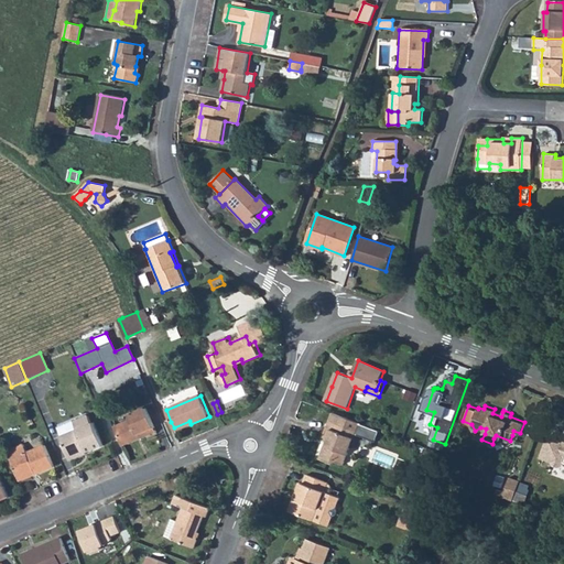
[(145,436),(143,431),(155,426),(148,408),(130,414),(132,419),(115,426),(122,445),(145,436)]
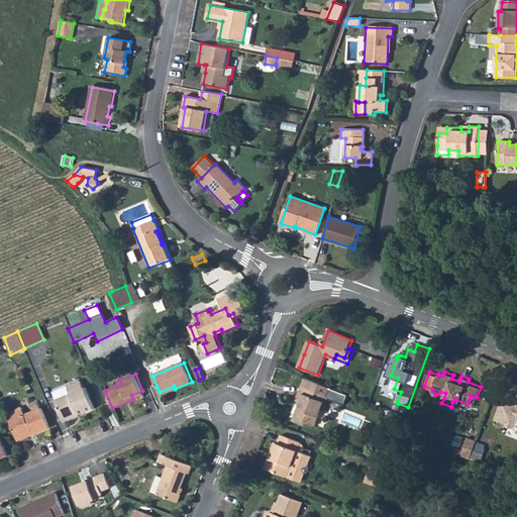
[(303,386),(328,396),(330,388),(306,379),(303,386)]
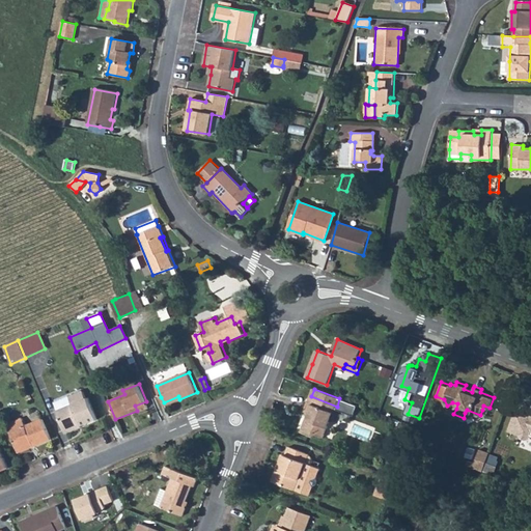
[(57,412),(65,430),(82,424),(83,426),(99,420),(90,398),(88,399),(84,391),(56,403),(59,411),(57,412)]
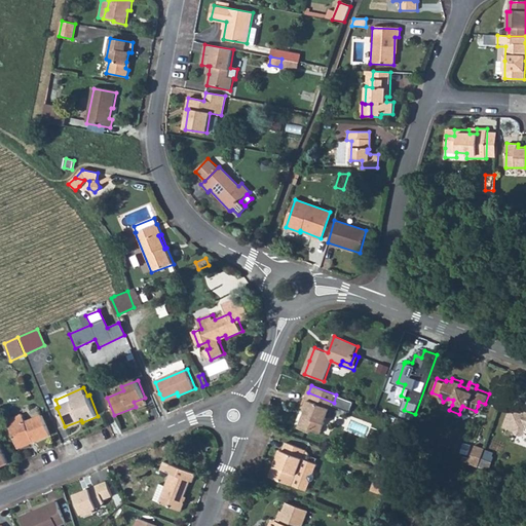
[(177,392),(162,399),(163,402),(178,396),(177,392)]
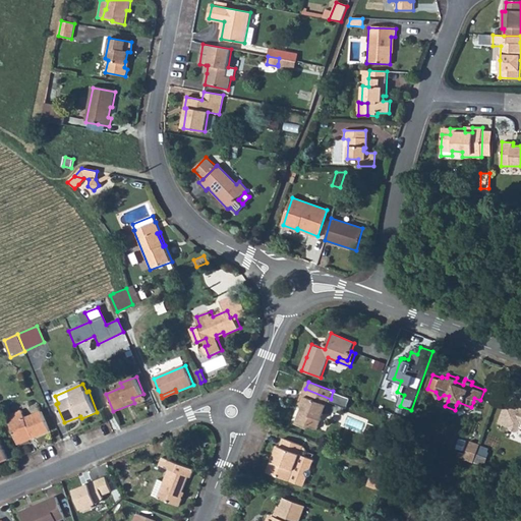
[(301,411),(297,421),(317,430),(325,413),(327,414),(332,402),(348,409),(352,399),(333,391),(331,399),(305,389),(299,404),(303,406),(305,406),(303,412),(301,411)]
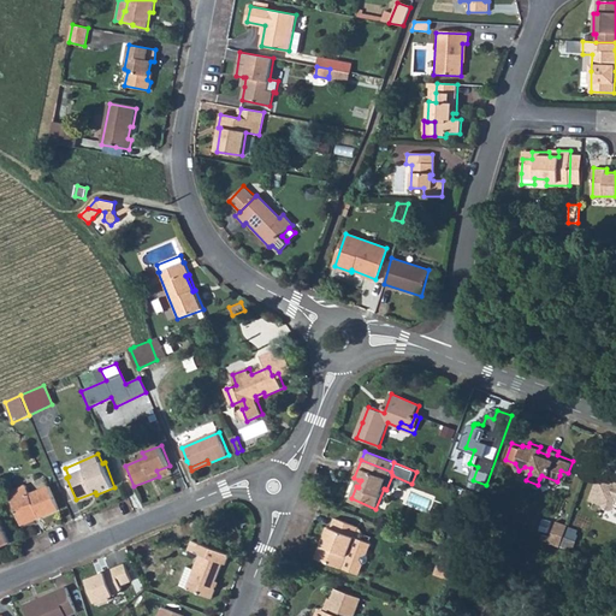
[(170,466),(157,471),(159,477),(172,471),(170,466)]
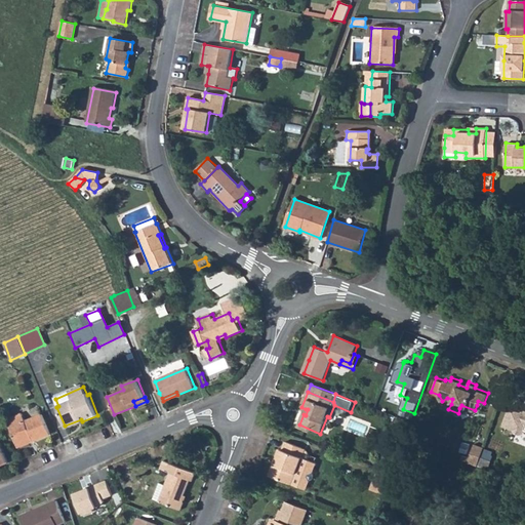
[(461,405),(459,408),(474,413),(475,410),(461,405)]
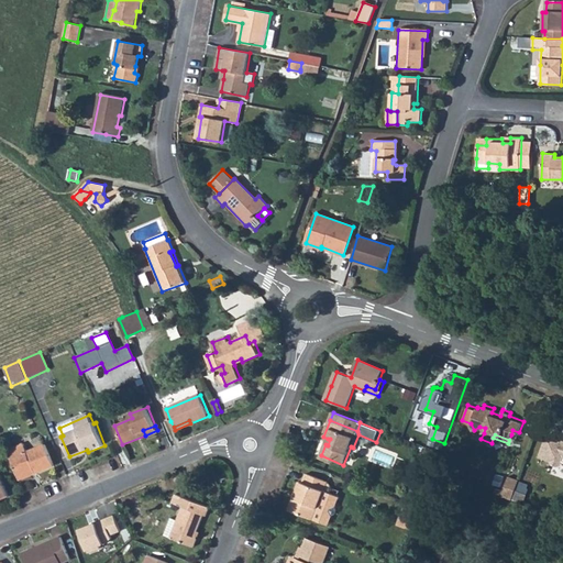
[(562,439),(549,434),(541,455),(552,459),(554,463),(559,464),(562,463),(562,460),(562,439)]
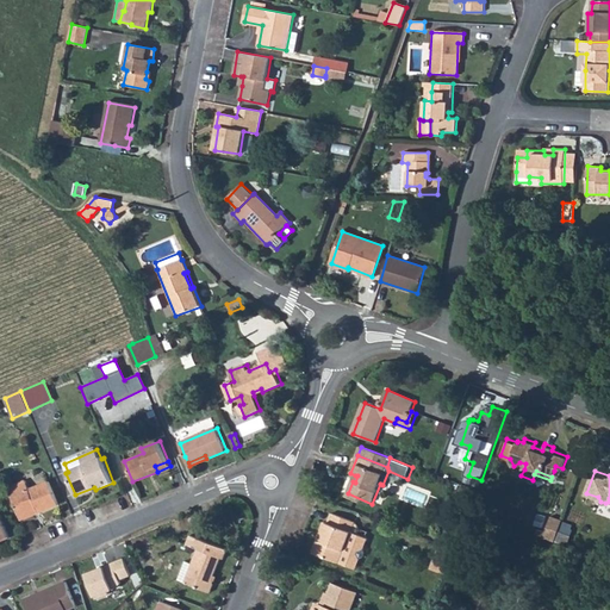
[(26,481),(10,489),(23,520),(60,505),(50,483),(30,491),(26,481)]
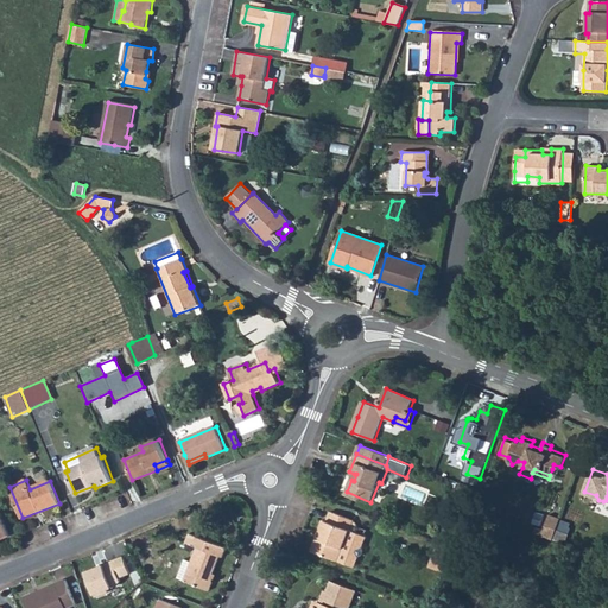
[(94,486),(75,493),(76,496),(95,488),(94,486)]
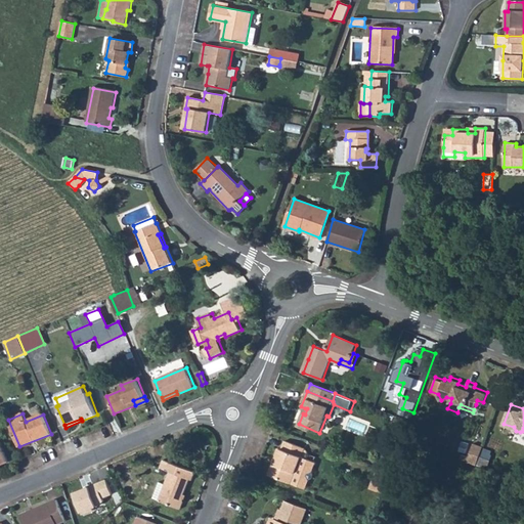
[(0,468),(2,468),(1,466),(9,462),(0,438),(0,468)]
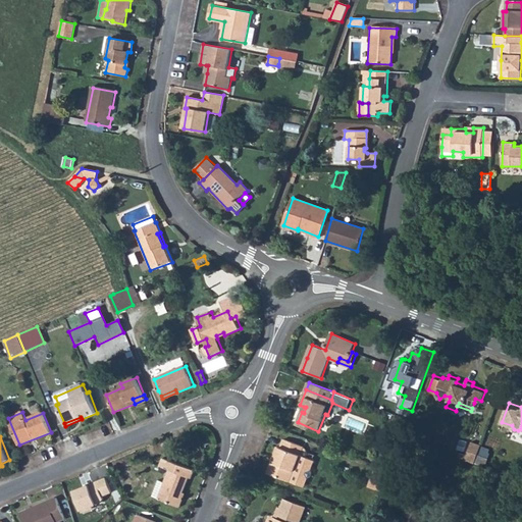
[(275,463),(272,462),(268,473),(306,487),(309,478),(313,477),(314,474),(312,471),(316,462),(304,456),(305,456),(306,454),(307,452),(307,450),(307,449),(304,447),(284,438),(281,448),(275,463)]
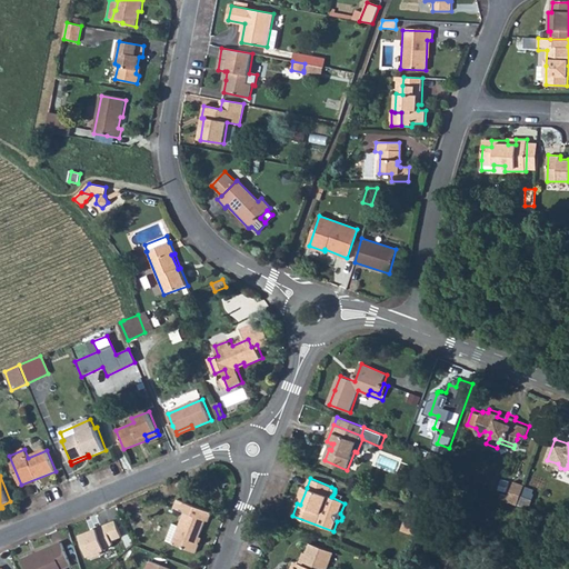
[(502,492),(501,497),(518,503),(525,483),(515,480),(509,495),(502,492)]
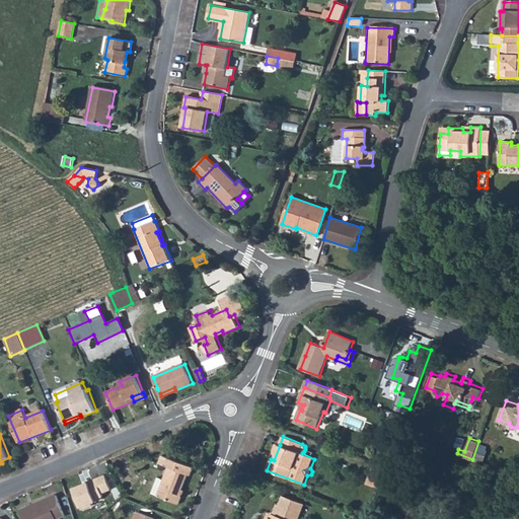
[(277,444),(271,459),(274,460),(280,445),(277,444)]
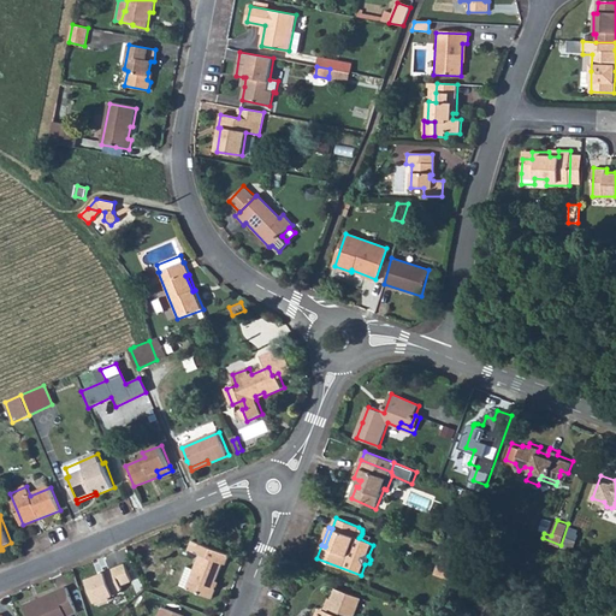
[(455,535),(449,550),(460,554),(465,539),(455,535)]
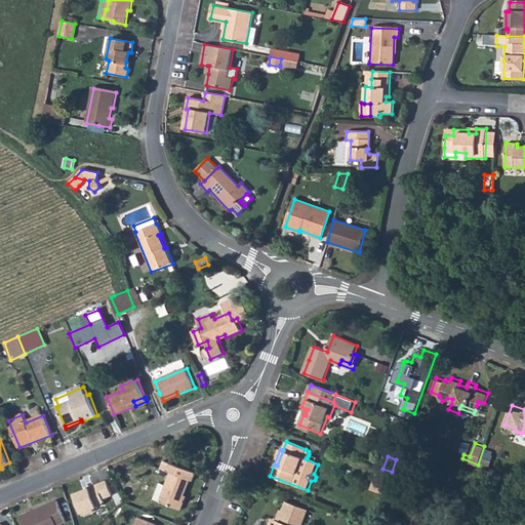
[(166,492),(162,502),(182,511),(187,499),(185,498),(191,480),(193,481),(196,473),(165,460),(162,469),(171,473),(166,485),(163,491),(166,492)]
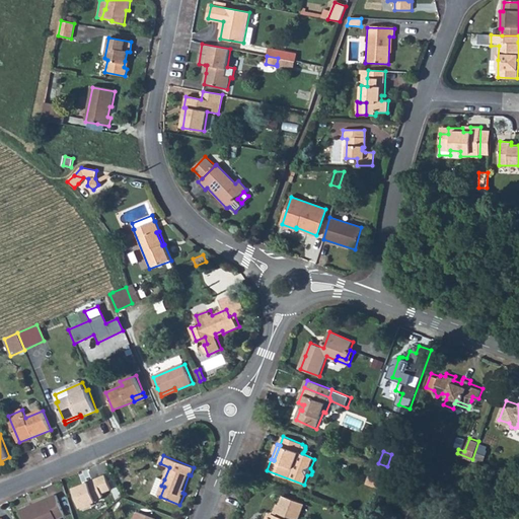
[(380,490),(388,468),(374,463),(365,485),(380,490)]
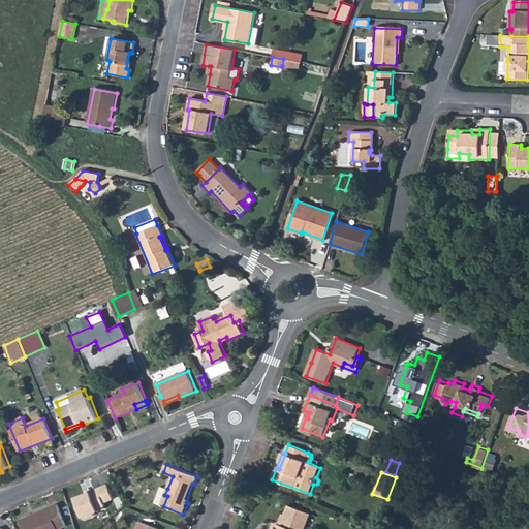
[(86,495),(76,499),(86,520),(96,516),(96,514),(101,511),(106,505),(105,503),(115,499),(109,485),(99,489),(100,491),(86,496),(86,495)]
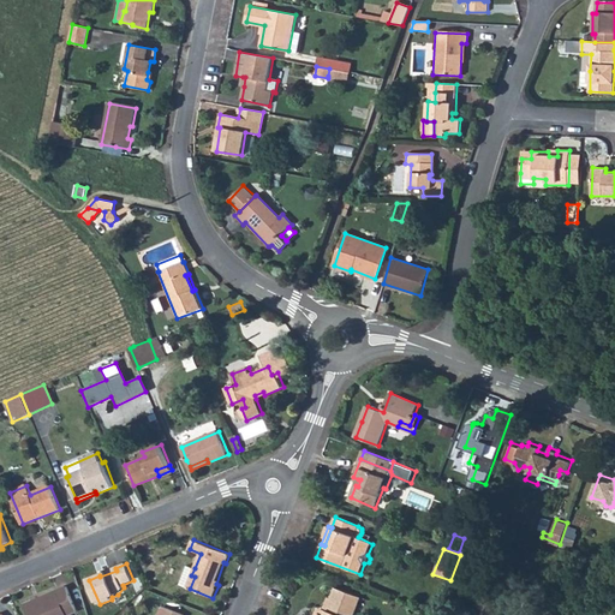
[(181,585),(187,587),(191,575),(195,568),(190,566),(181,585)]
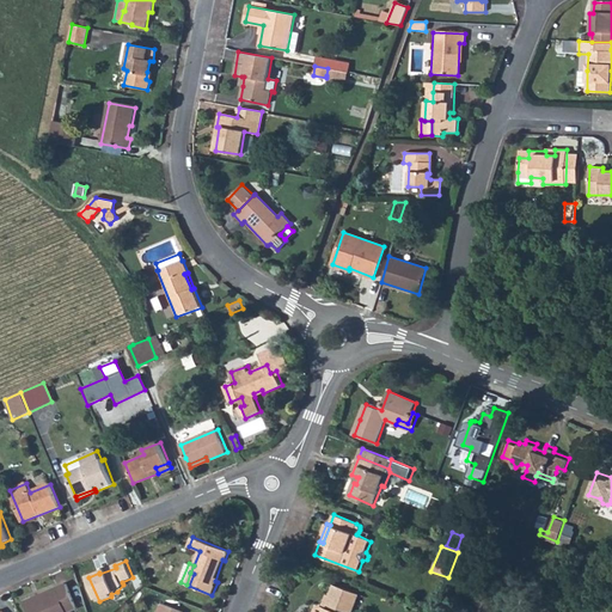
[(68,585),(25,601),(29,611),(68,611),(78,609),(68,585)]
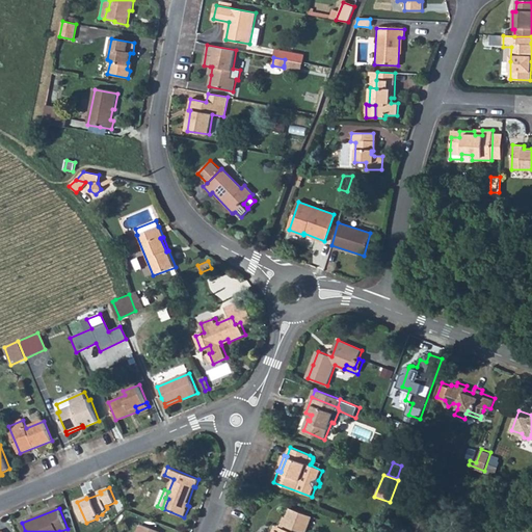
[(280,531),(276,531),(275,531),(301,531),(302,531),(307,531),(313,516),(291,508),(288,517),(282,531),(280,531)]
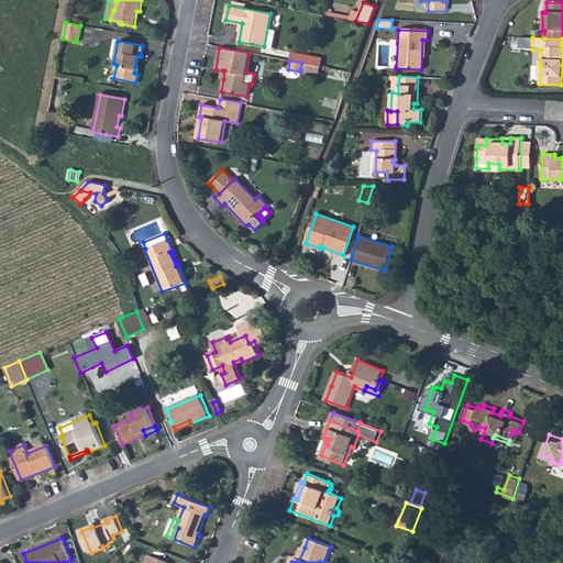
[(288,562),(291,562),(293,562),(296,562),(298,562),(305,548),(301,547),(297,558),(291,555),(288,562)]
